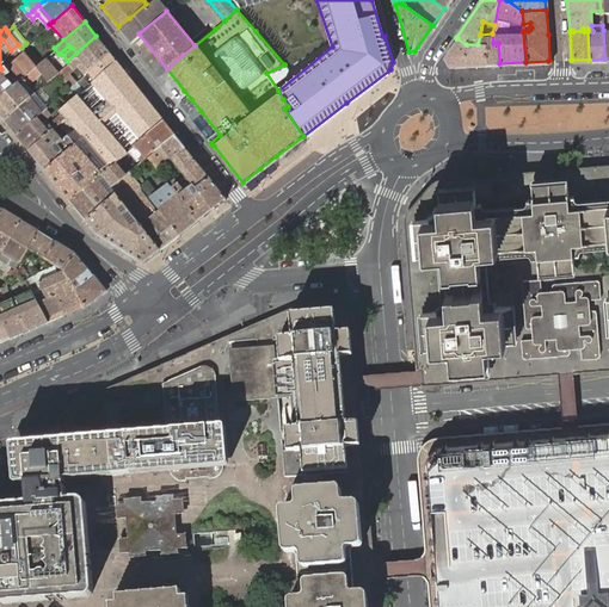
[(484,44),(485,63),(499,63),(498,43),(493,43),(492,33),(480,35),(478,44),(484,44)]
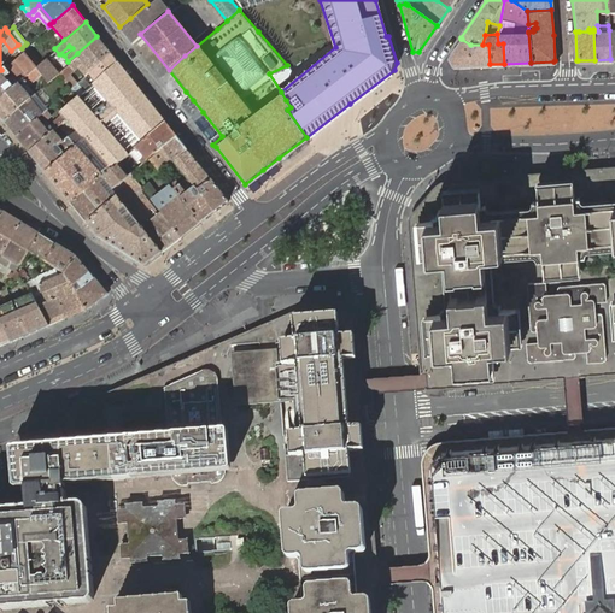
[(58,70),(57,71),(62,77),(69,86),(76,81),(68,72),(77,64),(85,72),(88,70),(89,68),(109,51),(97,36),(77,53),(68,62),(63,65),(58,70)]
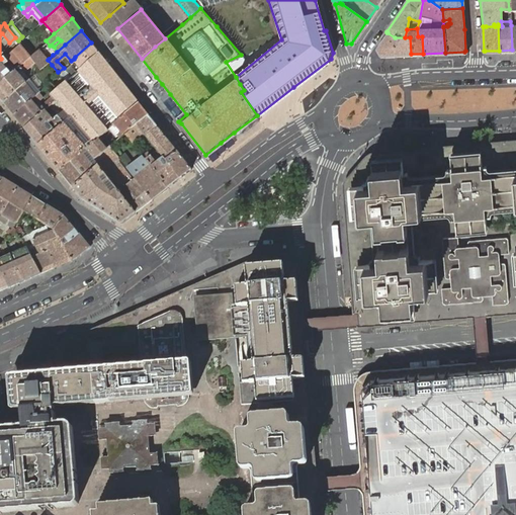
[(388,32),(387,31),(375,49),(378,56),(411,54),(410,37),(405,37),(395,37),(387,32),(388,32)]
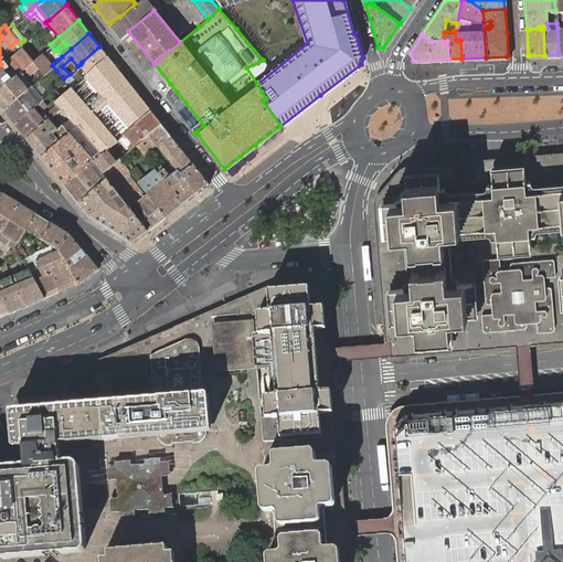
[(0,86),(11,77),(3,69),(8,64),(7,63),(8,62),(17,72),(20,70),(23,66),(32,60),(20,45),(12,53),(6,59),(4,57),(0,61),(0,63),(1,64),(0,64),(0,86)]
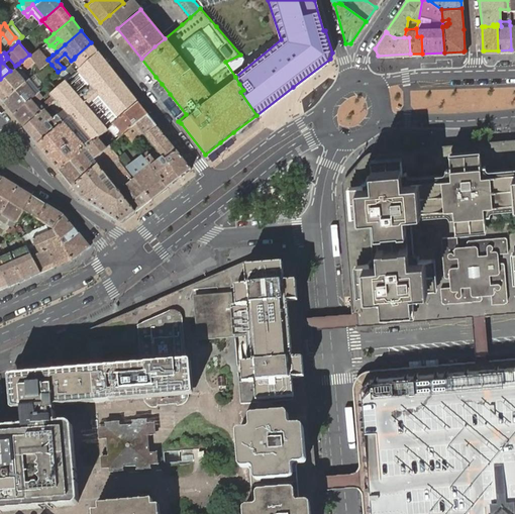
[(97,50),(91,42),(75,57),(74,59),(71,61),(64,68),(70,75),(77,69),(77,68),(80,66),(97,50)]
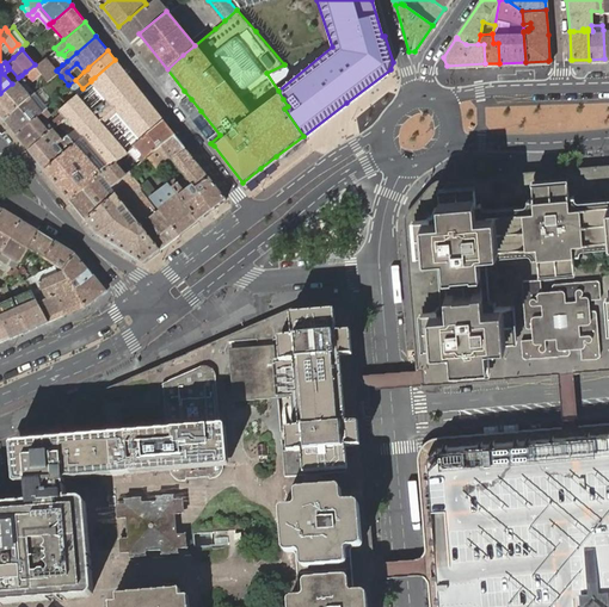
[(35,64),(40,70),(45,80),(56,72),(51,67),(47,60),(43,56),(40,60),(35,64)]
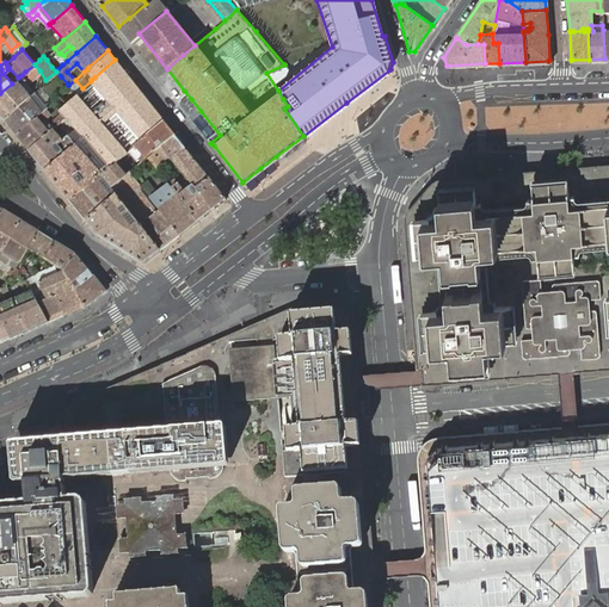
[(77,94),(125,150),(131,144),(139,138),(161,118),(115,60),(94,78),(91,80),(91,81),(82,88),(77,94)]
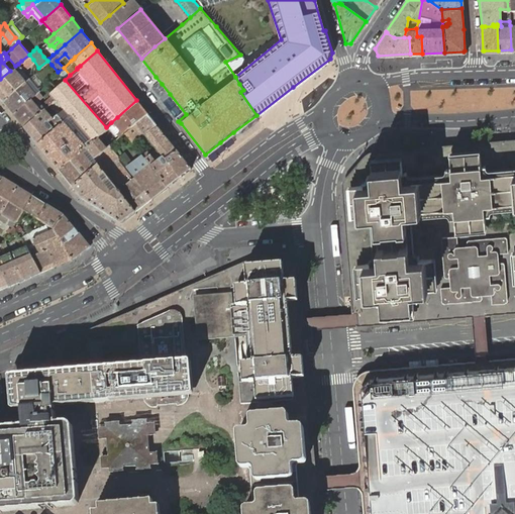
[(0,97),(2,99),(27,78),(24,75),(22,77),(16,70),(20,67),(22,69),(33,60),(29,55),(21,61),(18,64),(15,66),(10,71),(0,79),(0,97)]
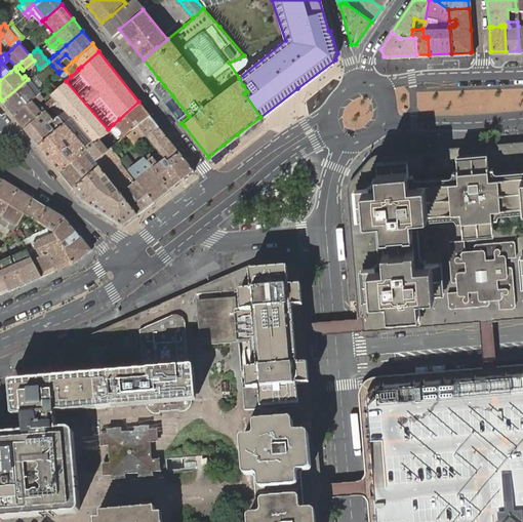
[(2,101),(12,114),(30,98),(35,94),(27,84),(30,80),(29,78),(28,79),(2,101)]
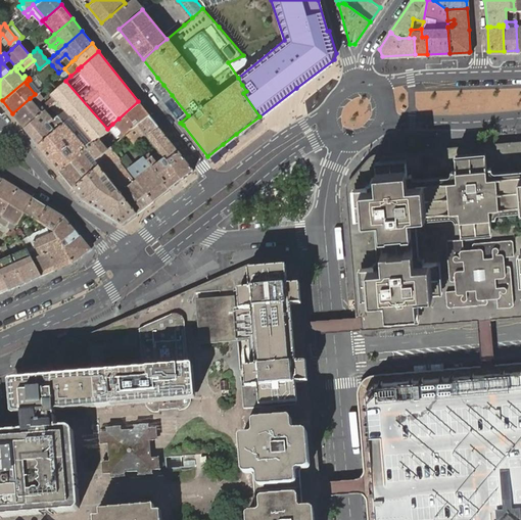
[(73,120),(92,142),(101,134),(107,129),(65,81),(56,88),(50,93),(51,95),(54,99),(48,104),(51,108),(57,102),(63,108),(56,114),(57,115),(63,122),(66,125),(73,120)]
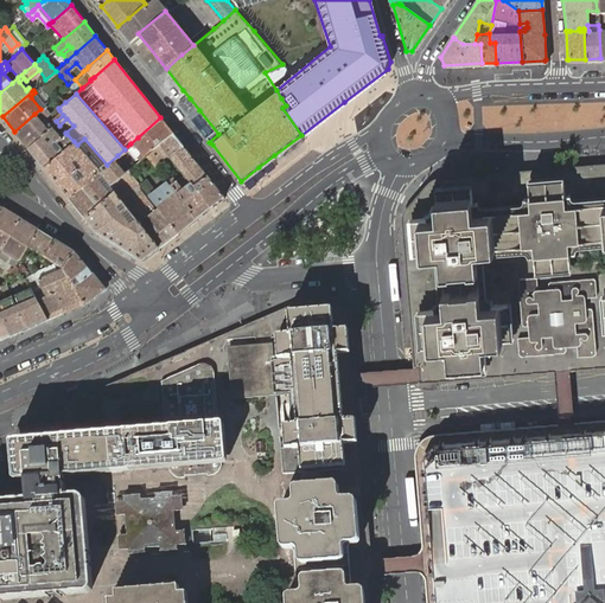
[(190,117),(199,110),(190,98),(180,106),(190,117)]
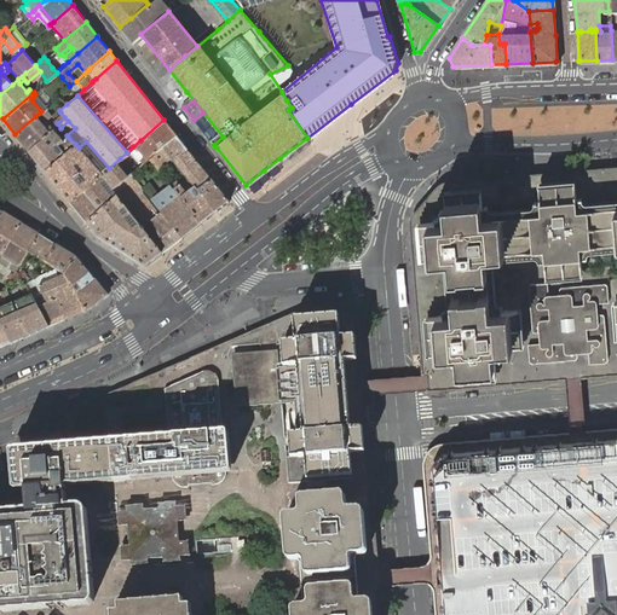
[(15,134),(28,150),(52,128),(53,127),(57,123),(64,117),(61,112),(50,121),(48,122),(44,127),(40,122),(46,117),(50,114),(45,109),(41,111),(35,116),(15,134)]
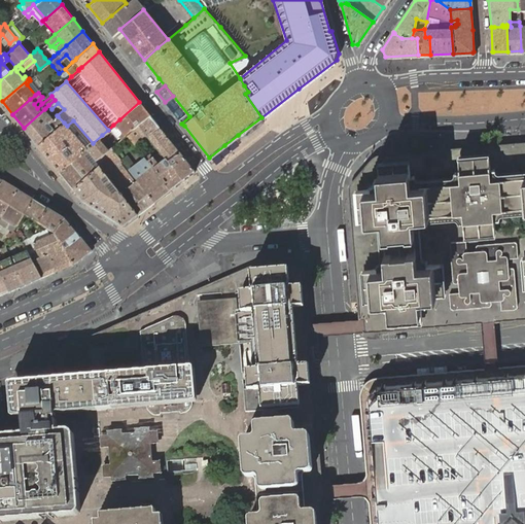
[(117,136),(119,138),(121,137),(125,134),(126,133),(138,124),(149,114),(139,102),(119,119),(113,125),(115,128),(117,126),(123,131),(117,136)]
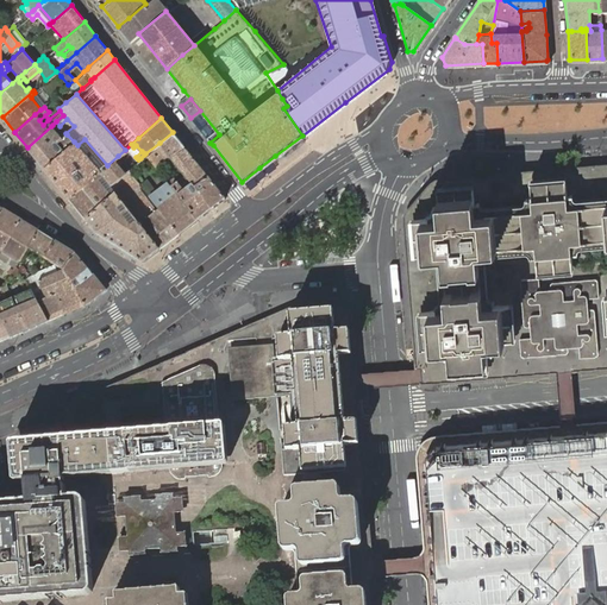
[(66,132),(60,126),(56,121),(52,125),(51,126),(61,137),(66,132)]
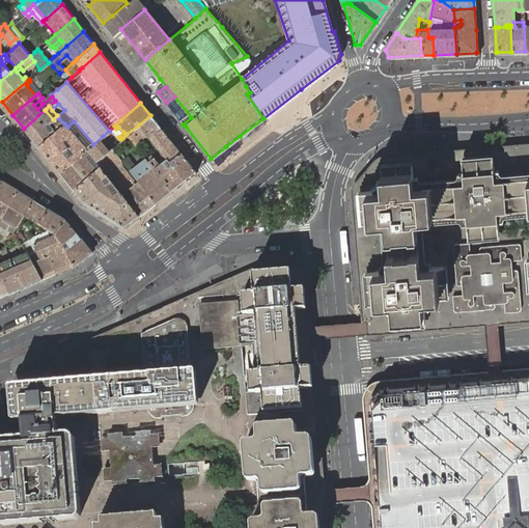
[(24,129),(38,146),(64,123),(58,117),(57,116),(57,115),(53,119),(45,110),(24,129)]
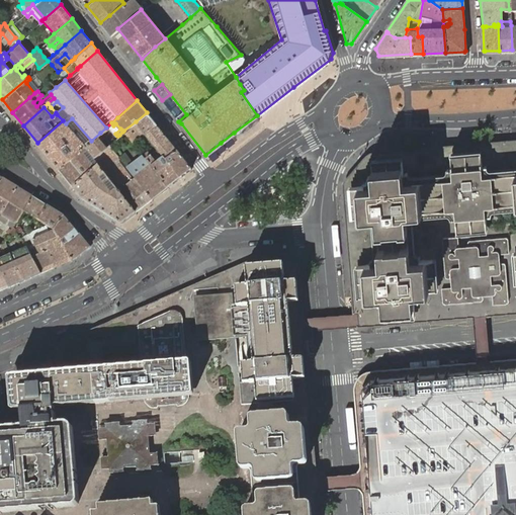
[(157,125),(147,112),(136,121),(143,132),(145,134),(161,155),(164,158),(176,149),(157,125)]
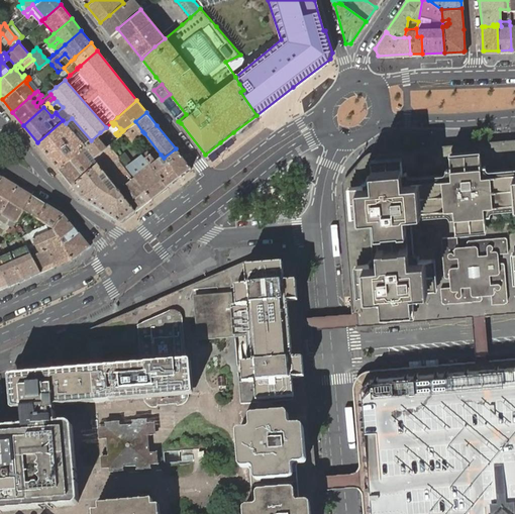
[(91,140),(72,118),(66,123),(85,145),(91,140)]
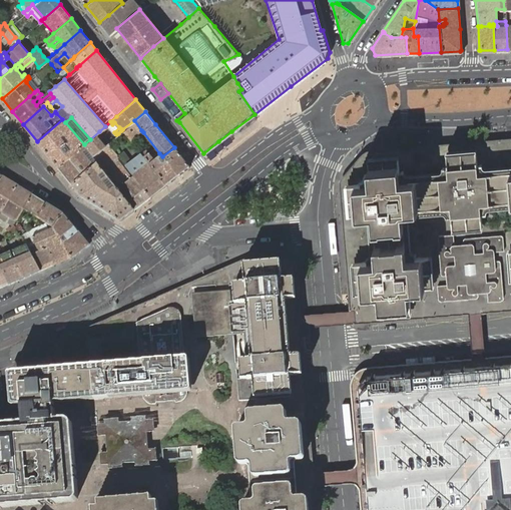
[(37,141),(39,144),(65,122),(62,119),(37,141)]
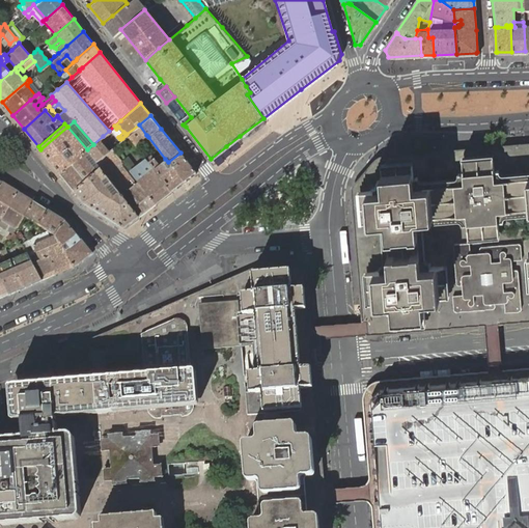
[(146,135),(139,124),(127,134),(135,144),(146,135)]
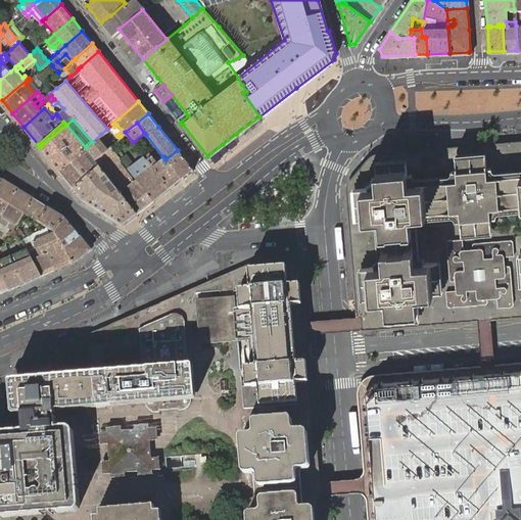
[(40,147),(58,170),(86,147),(66,125),(40,147)]
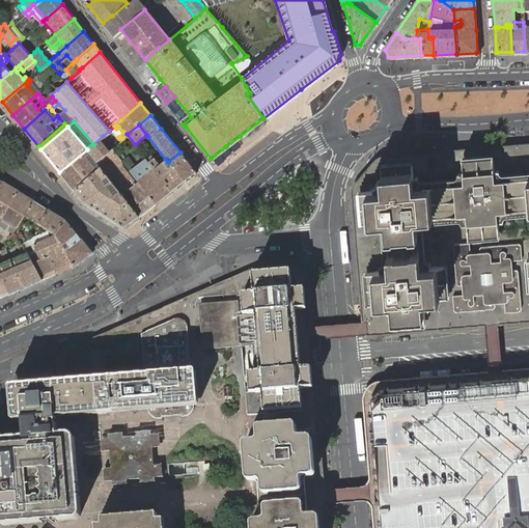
[(120,139),(111,147),(119,159),(126,155),(136,146),(135,144),(127,134),(126,135),(122,138),(120,139)]
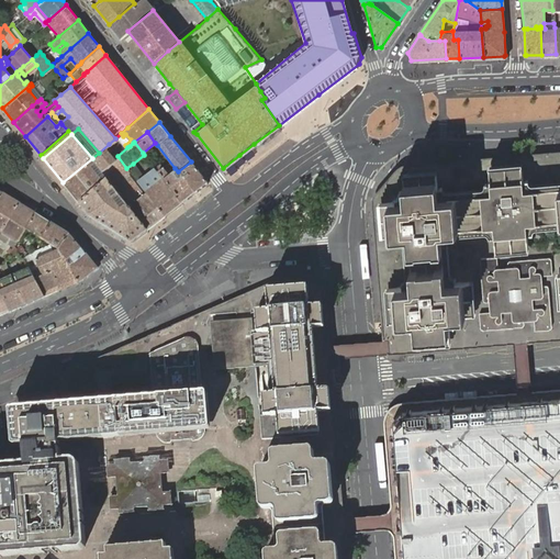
[(63,182),(78,201),(105,177),(103,175),(101,176),(100,176),(99,176),(90,166),(94,163),(101,170),(115,158),(109,149),(111,147),(109,144),(99,153),(92,158),(63,182)]
